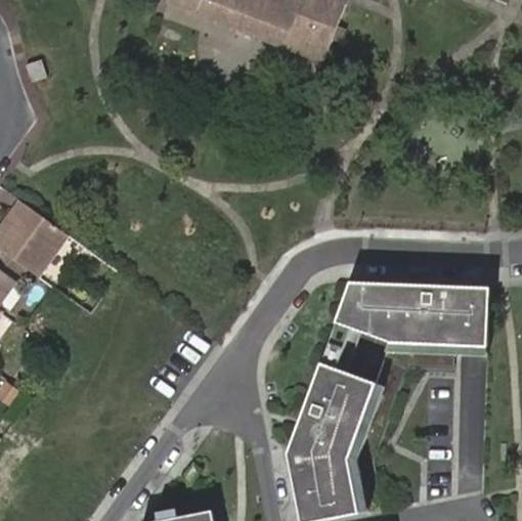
[(165,0),(165,1),(321,59),(331,36),(337,38),(342,26),(336,24),(344,0),(165,0)]
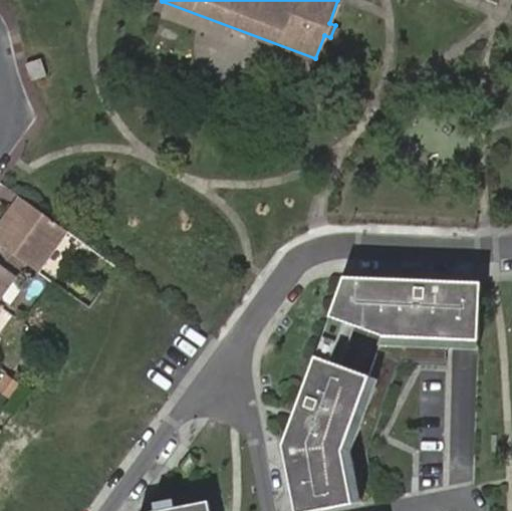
[(40,54),(25,58),(30,74),(45,68),(40,54)]
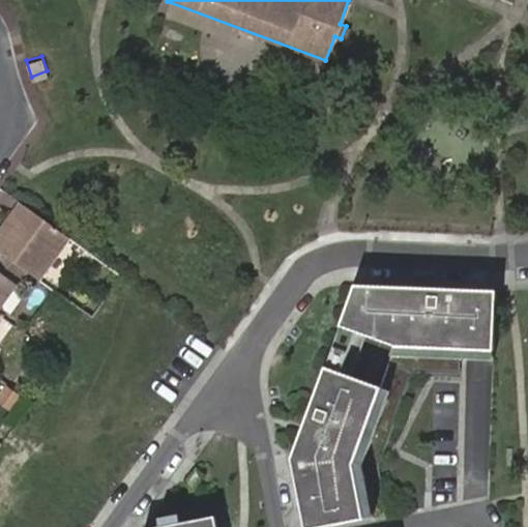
[(309,147),(295,142),(290,155),(303,160),(309,147)]
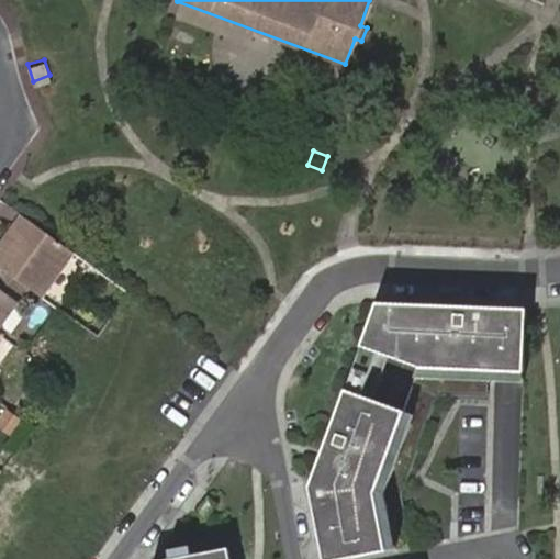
[(59,242),(22,214),(0,245),(0,265),(28,286),(37,293),(68,247),(59,242)]
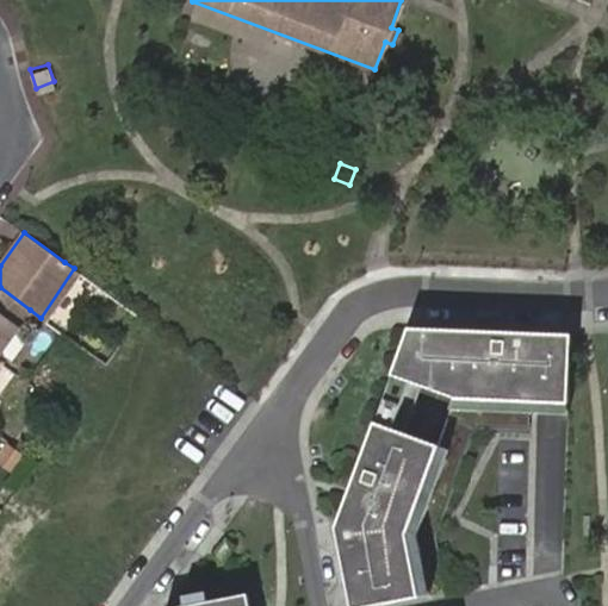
[(0,353),(30,310),(0,287),(0,353)]
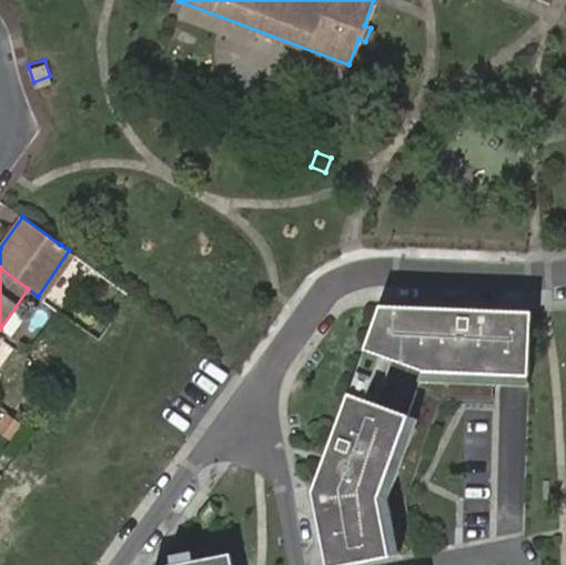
[(531,310),(378,304),(363,349),(381,354),(423,370),(527,374),(531,310)]
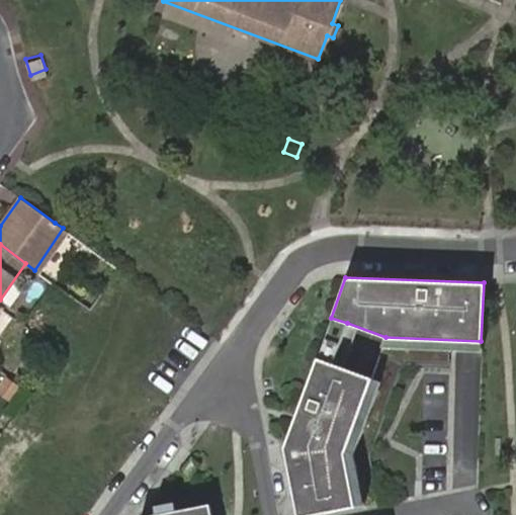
[(347,323),(331,318),(317,357),(332,363),(347,323)]
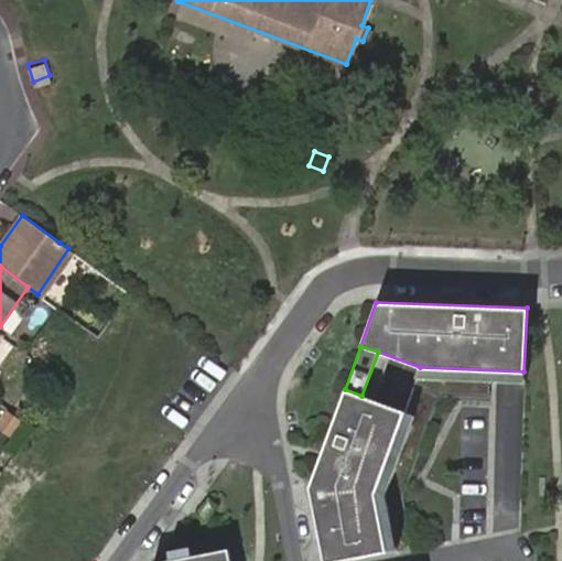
[(523,381),(523,371),(420,367),(417,377),(523,381)]
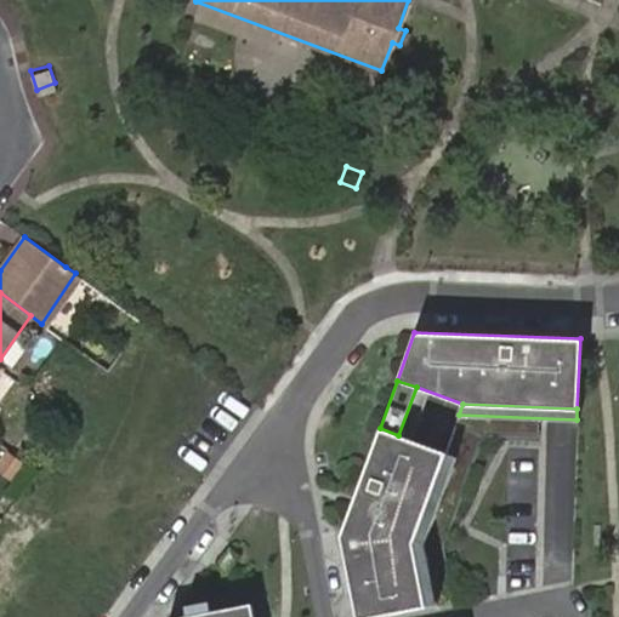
[(398,435),(380,428),(341,536),(356,616),(365,616),(425,606),(413,541),(444,452),(398,435)]
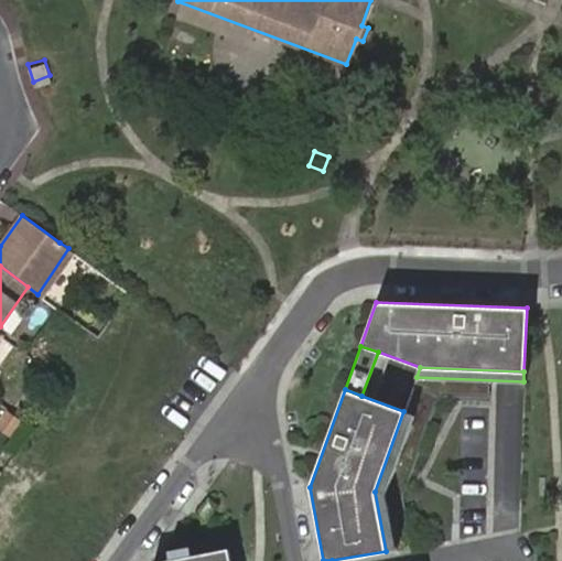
[(1,409),(0,410),(0,429),(8,433),(17,419),(1,409)]
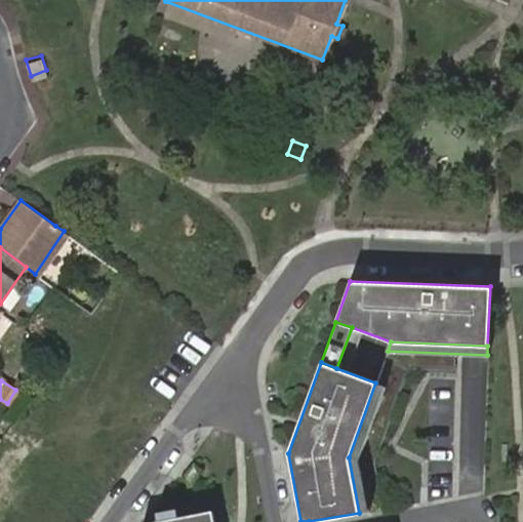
[(358,458),(385,386),(375,383),(349,457),(359,513),(368,511),(358,458)]
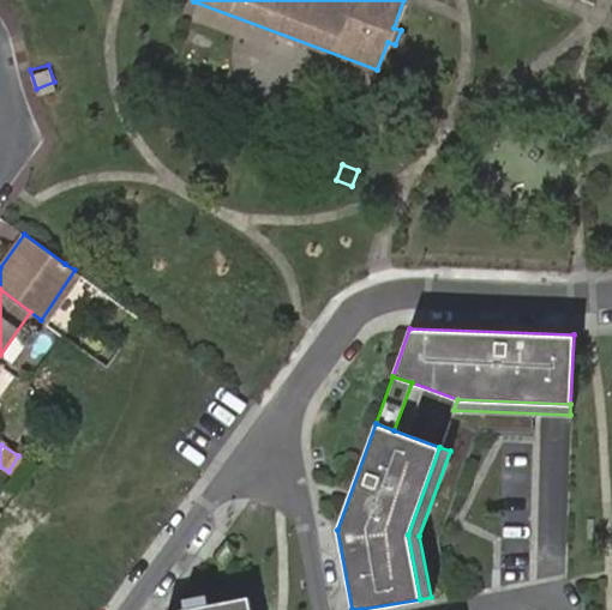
[(234,547),(223,539),(210,557),(221,565),(234,547)]
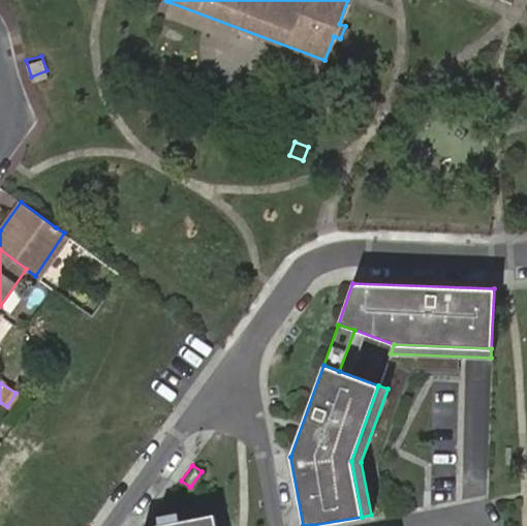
[(215,525),(213,514),(147,525),(215,525)]
